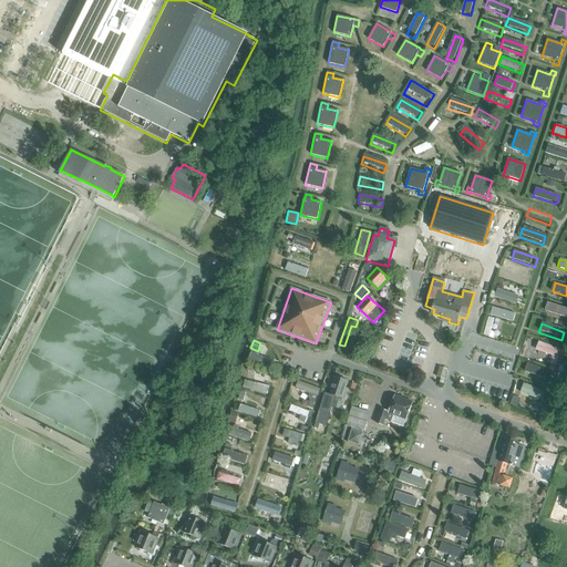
[(272,360),(249,352),(247,361),(270,369),(272,360)]
